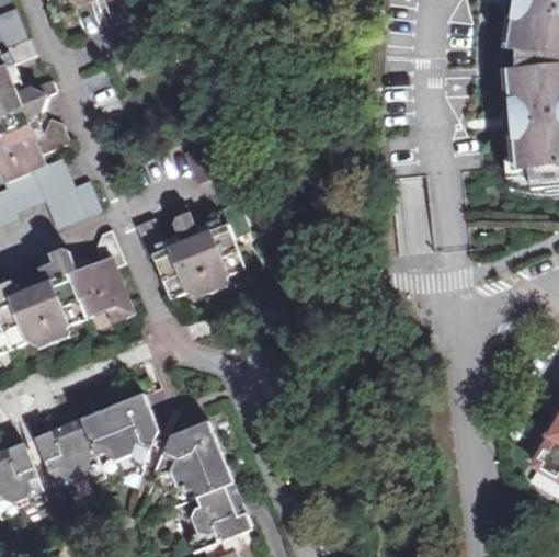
[(504,0),(501,29),(500,70),(501,125),(508,197),(533,201),(543,200),(558,199),(558,197),(558,0),(504,0)]
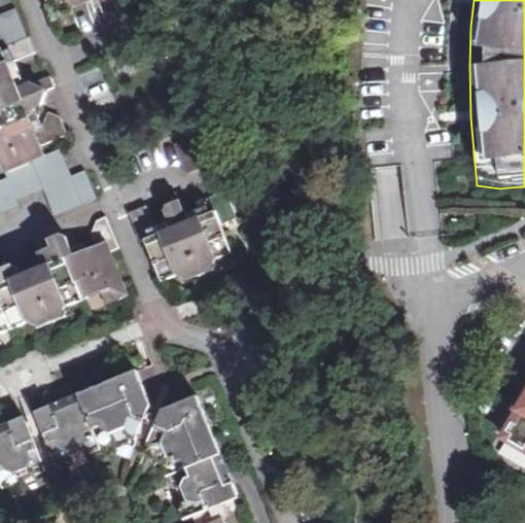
[(0,165),(2,170),(4,169),(7,174),(0,176),(0,209),(13,204),(12,198),(37,187),(48,213),(89,197),(78,169),(68,174),(58,147),(43,152),(39,142),(64,133),(55,110),(39,105),(43,84),(45,85),(47,83),(43,74),(41,75),(26,80),(25,88),(18,91),(5,61),(31,50),(13,7),(0,11),(0,165)]
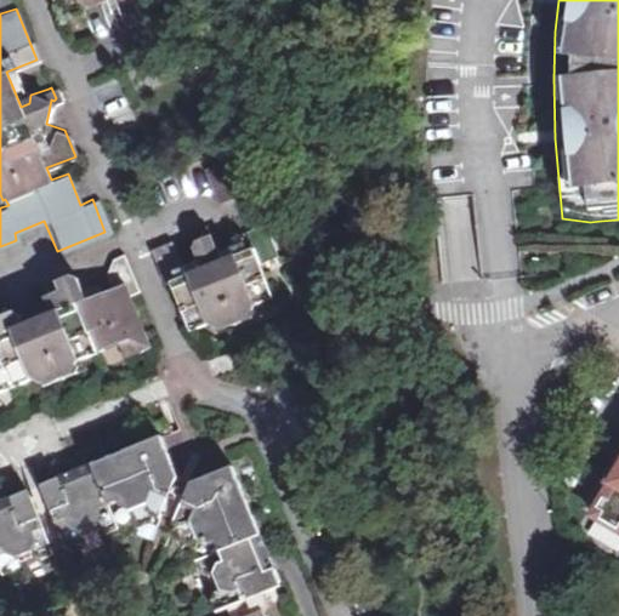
[(216,201),(250,188),(237,154),(204,169),(216,201)]
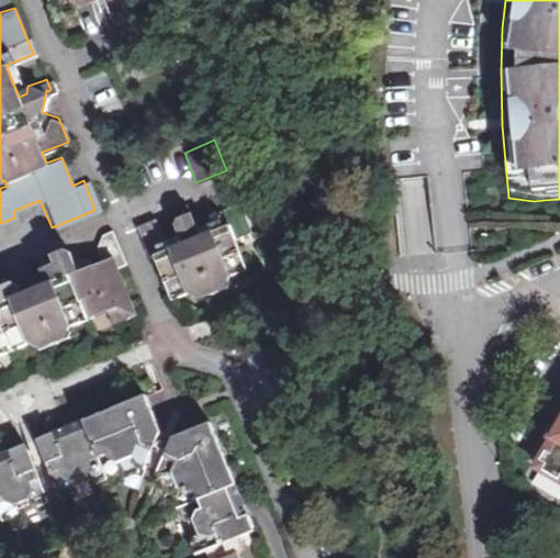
[(148,254),(152,252),(171,298),(246,266),(234,238),(248,233),(235,199),(219,207),(226,221),(196,234),(190,219),(183,203),(175,208),(178,215),(178,222),(186,238),(168,245),(155,215),(136,223),(148,254)]
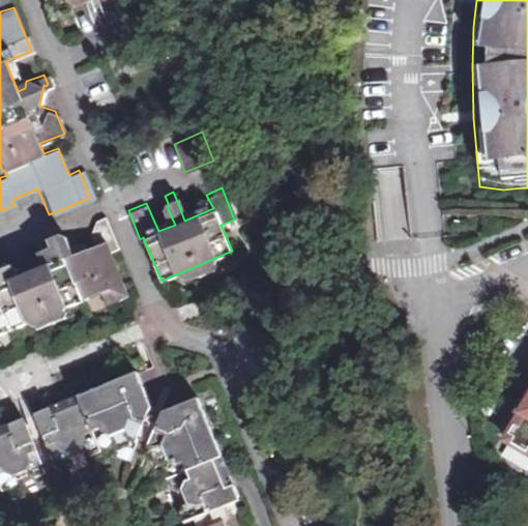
[(0,331),(101,291),(107,303),(122,298),(129,294),(127,289),(110,246),(113,244),(103,217),(86,233),(91,245),(70,254),(65,242),(58,235),(45,241),(53,261),(12,279),(10,274),(12,269),(0,265),(0,331)]
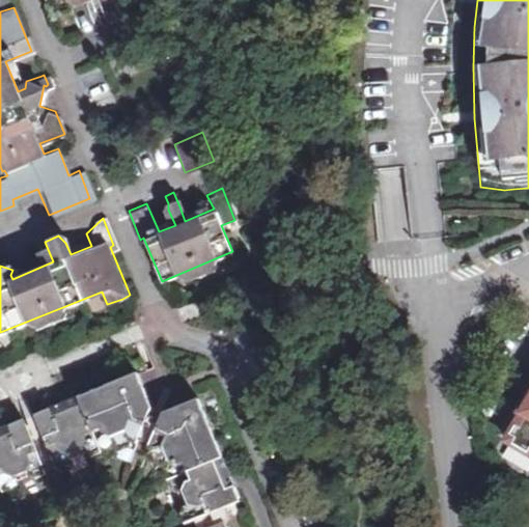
[(36,416),(56,464),(57,467),(67,462),(71,455),(83,450),(91,452),(111,444),(113,438),(128,433),(130,439),(137,440),(138,436),(151,405),(136,370),(133,371),(38,410),(40,415),(36,416)]
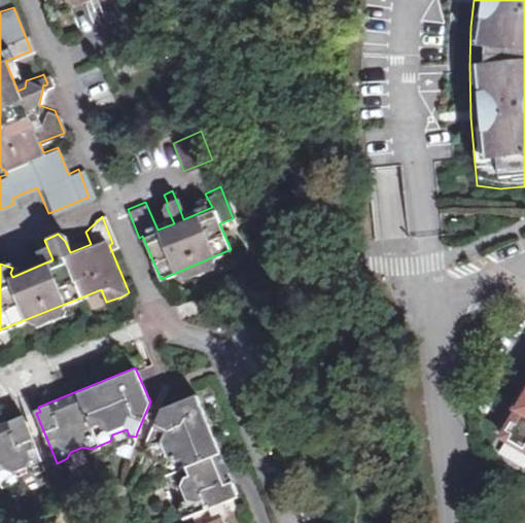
[(524,388),(503,425),(524,438),(524,388)]
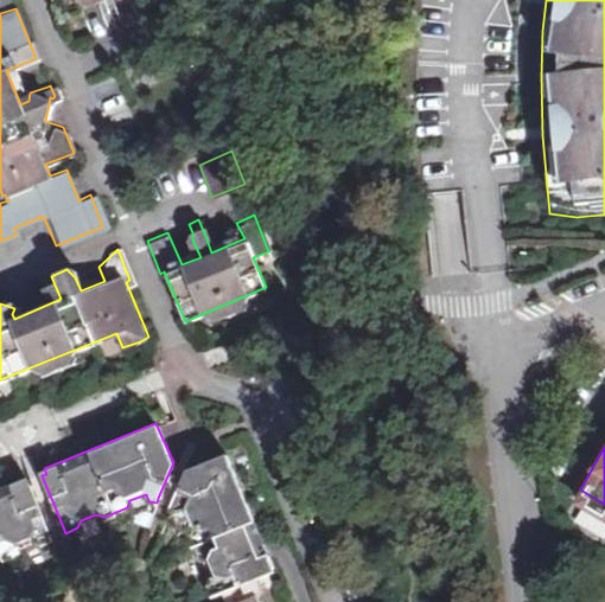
[(186,468),(173,505),(171,511),(179,514),(185,512),(191,529),(186,535),(197,558),(204,559),(211,577),(207,583),(212,596),(222,591),(261,577),(267,574),(275,571),(273,564),(265,544),(228,453),(186,468)]
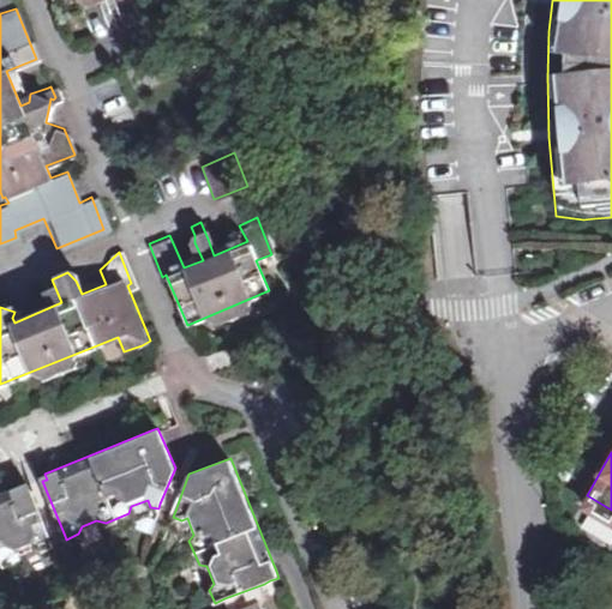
[(0,559),(1,561),(3,565),(15,559),(18,552),(33,547),(40,550),(53,544),(52,541),(29,487),(22,490),(19,484),(0,492),(0,559)]
